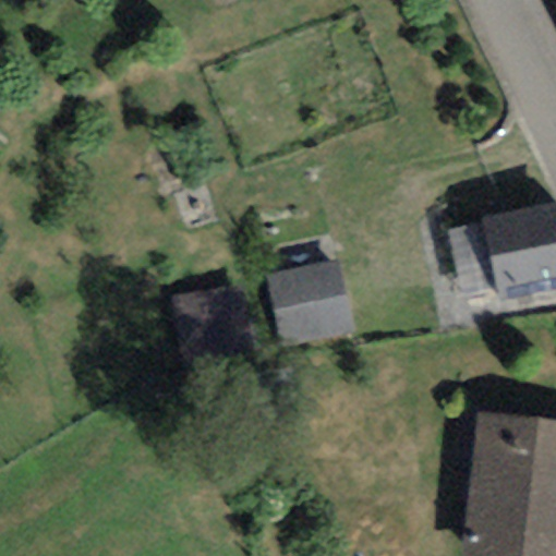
[(496,285),(498,294),(555,281),(555,202),(481,219),(496,285)]
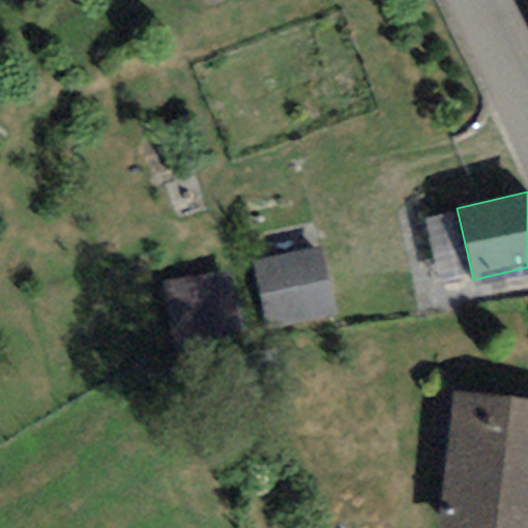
[(438,277),(471,270),(457,208),(423,215),(438,277)]
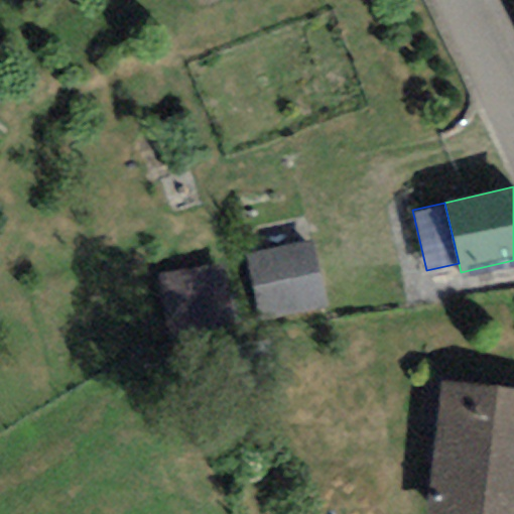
[(322,303),(308,240),(245,253),(259,317),(322,303)]
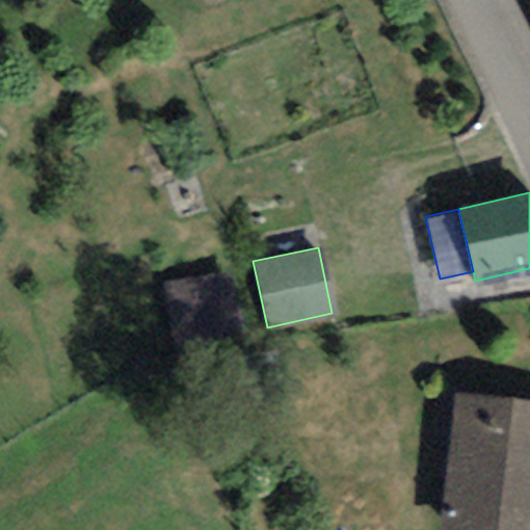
[(230,270),(160,281),(170,345),(240,335),(230,270)]
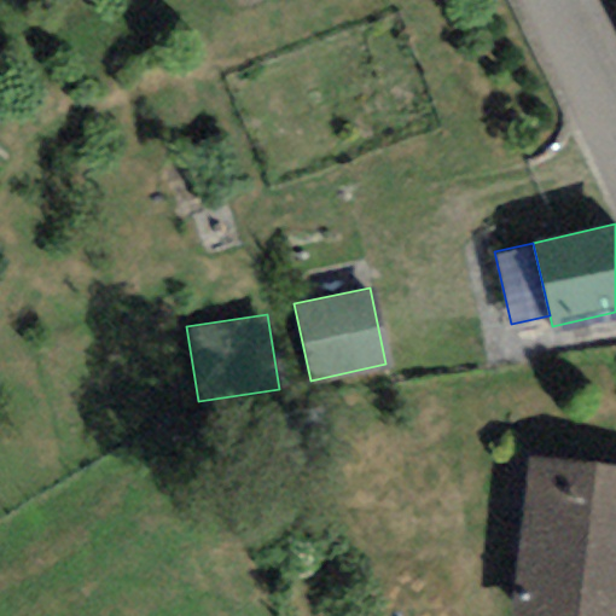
[(615,615),(615,482),(536,475),(523,615),(615,615)]
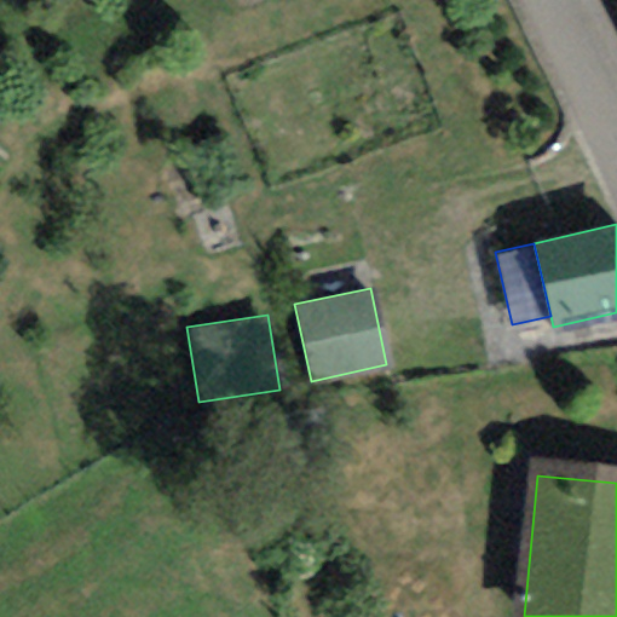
All buildings are outlined.
